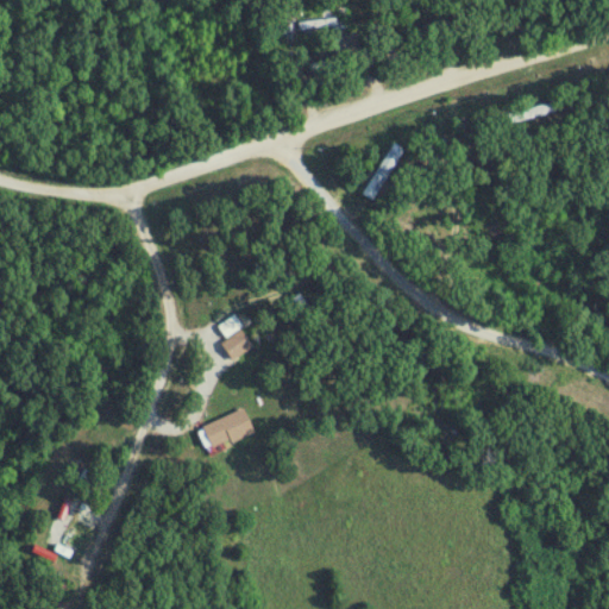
[(554,104),(512,114),(514,123),(557,113),(554,104)]
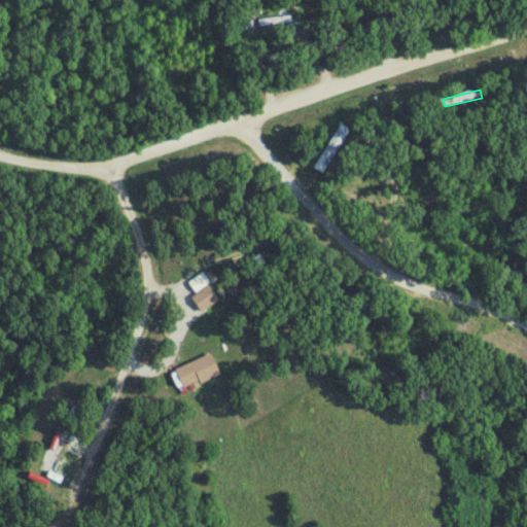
[(190,283),(199,295),(194,299),(203,312),(220,300),(203,275),(190,283)]
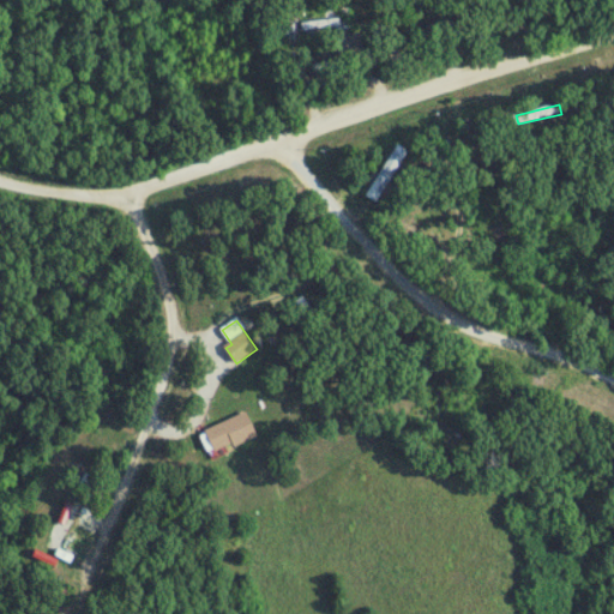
[(205,432),(216,453),(257,435),(246,413),(205,432)]
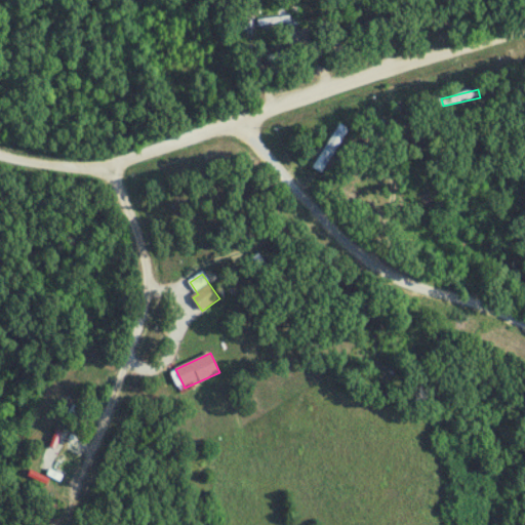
[(77,421),(84,412),(74,406),(68,415),(77,421)]
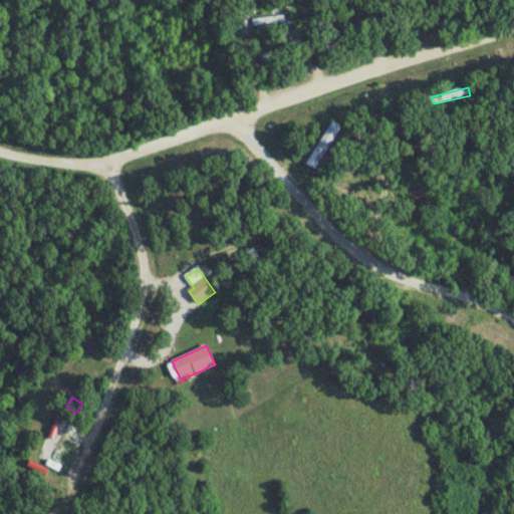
[(57,446),(75,426),(66,418),(48,439),(57,446)]
